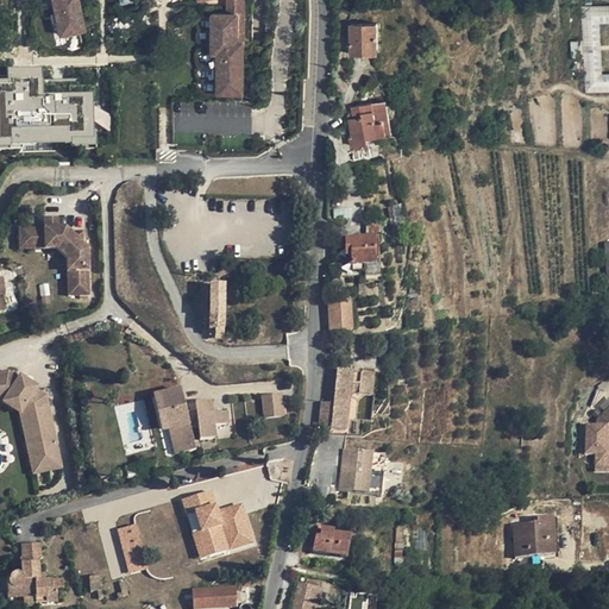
[(81,0),(55,0),(63,33),(87,29),(81,0)]
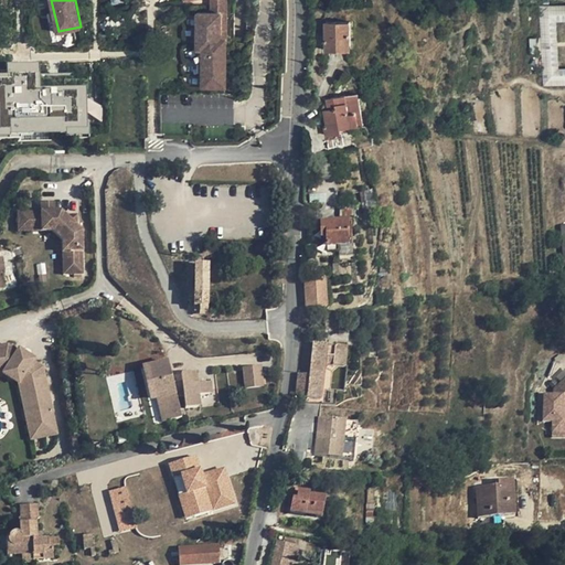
[(418,1),(412,2),(415,17),(422,14),(418,1)]
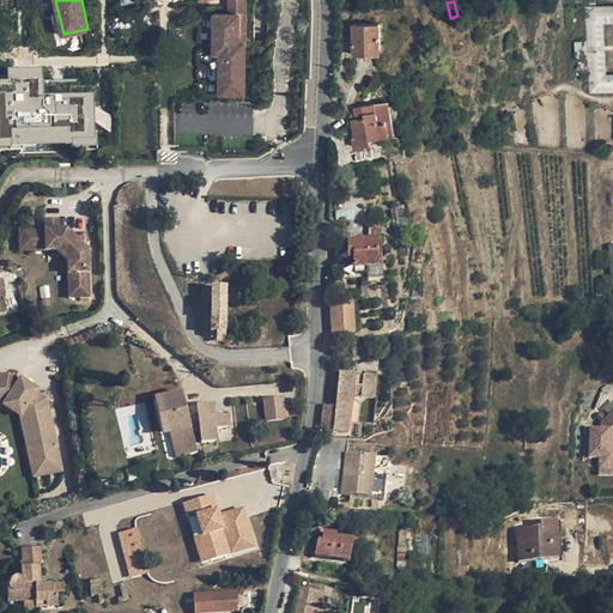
[(612,23),(612,5),(584,7),(588,93),(612,92),(612,74),(606,76),(604,24),(612,23)]
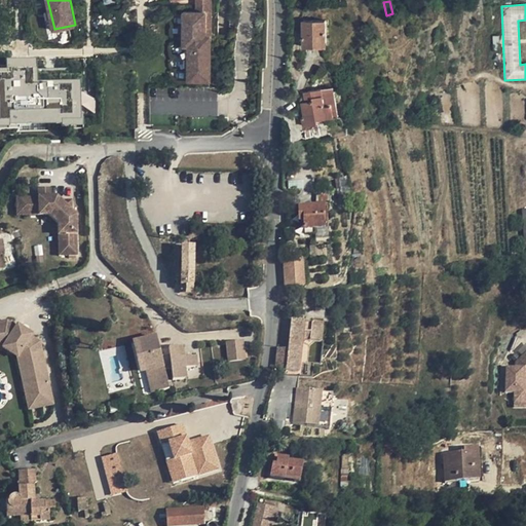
[(193,68),(193,79),(211,79),(212,35),(207,35),(207,11),(184,10),(184,55),(189,55),(188,68),(193,68)]
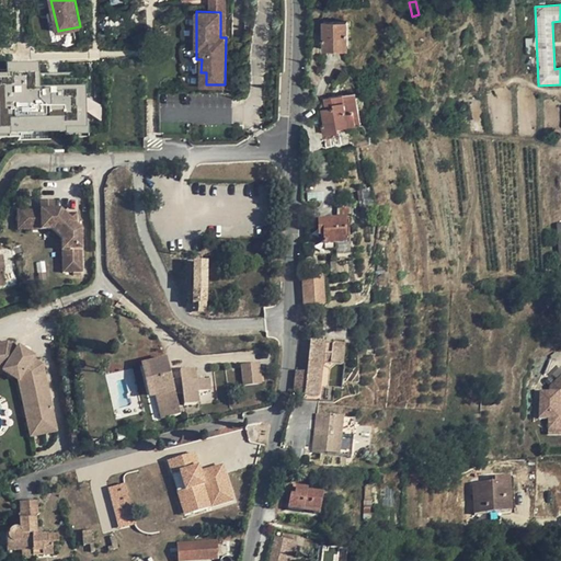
[(347,21),(323,21),(323,25),(327,25),(327,29),(323,30),(323,49),(338,49),(338,45),(348,45),(347,21)]
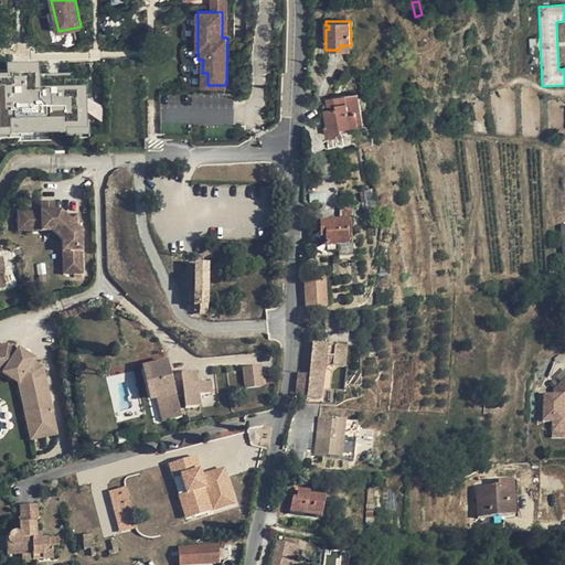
[(1,73),(0,73),(0,139),(20,139),(19,136),(52,135),(53,140),(87,138),(85,81),(68,80),(68,72),(41,73),(40,64),(1,65),(1,73)]
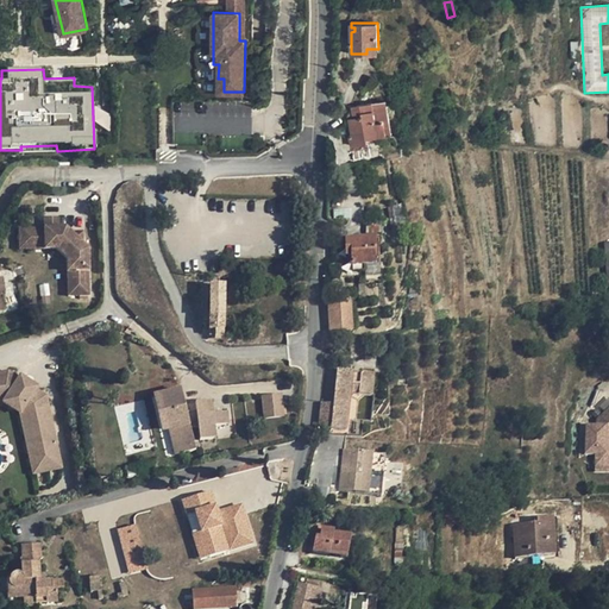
[(385,100),(352,106),(355,117),(350,118),(353,135),(350,135),(352,145),(363,143),(362,138),(368,137),(378,136),(391,133),(385,100)]
